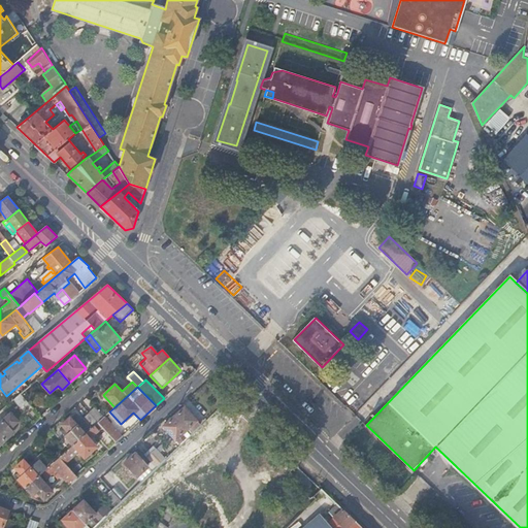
[(27,413),(33,407),(21,393),(14,399),(27,413)]
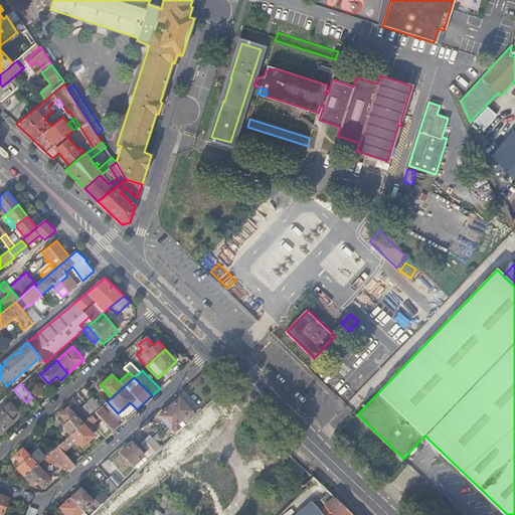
[(93,396),(87,402),(96,412),(102,406),(93,396)]
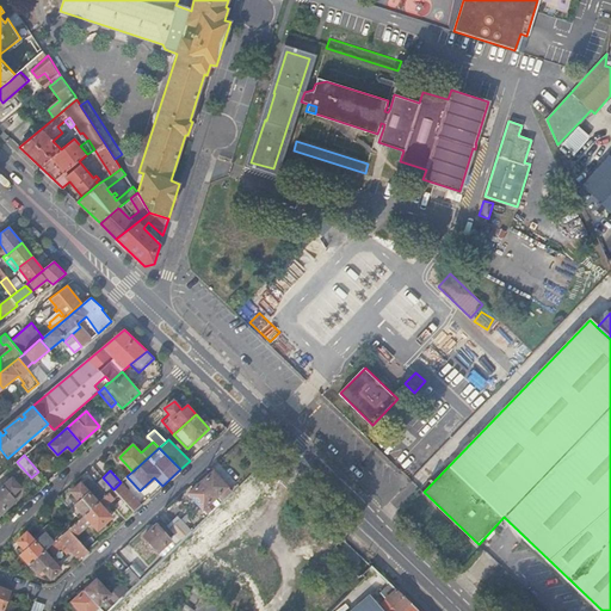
[(220,503),(230,492),(227,488),(228,487),(214,471),(201,482),(220,503)]
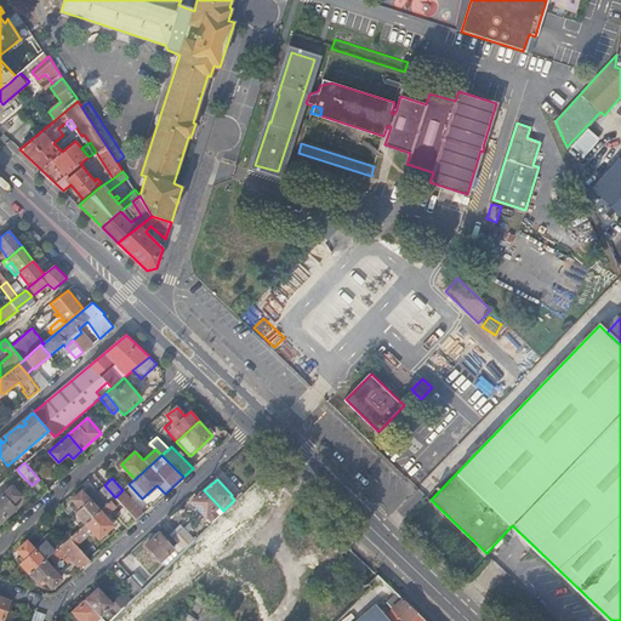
[(0,511),(5,517),(15,508),(11,503),(21,495),(12,485),(0,495),(0,511)]
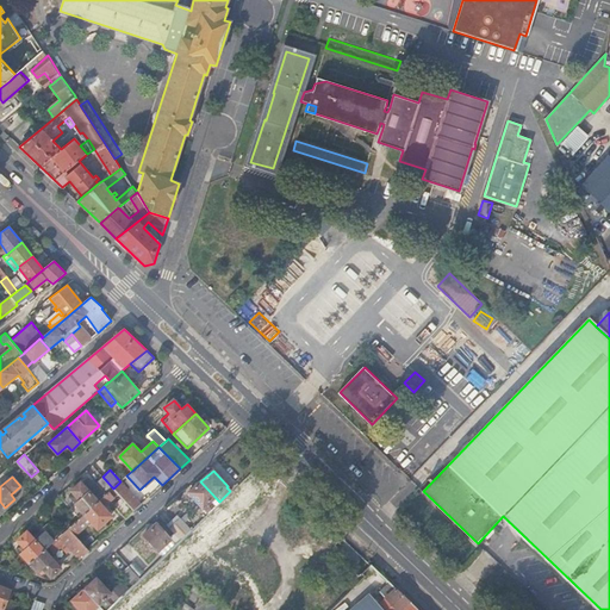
[(113,489),(103,477),(97,483),(106,493),(109,492),(113,489)]
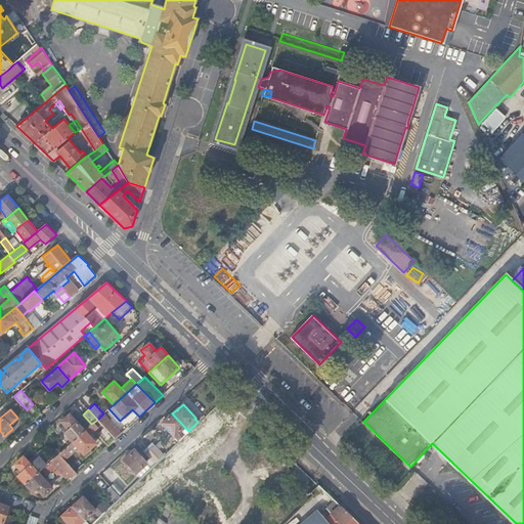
[(64,433),(73,441),(90,425),(82,416),(78,419),(75,415),(73,417),(70,413),(61,422),(63,424),(60,427),(66,432),(64,433)]
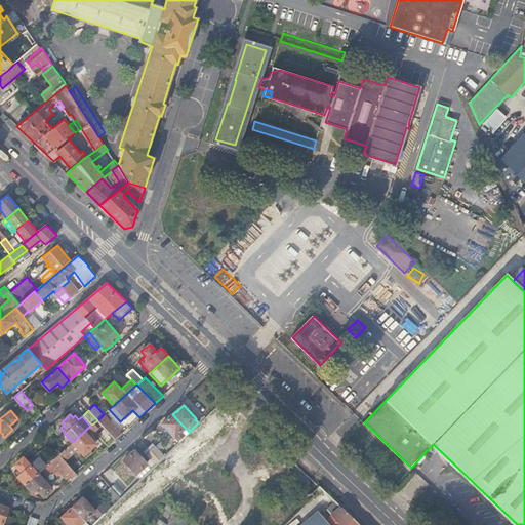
[(105,428),(115,439),(121,434),(104,414),(97,420),(105,428)]
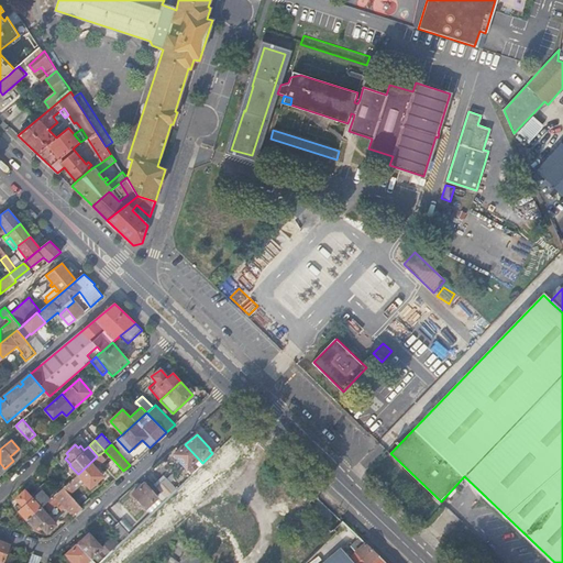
[(191,474),(202,463),(185,444),(174,454),(191,474)]
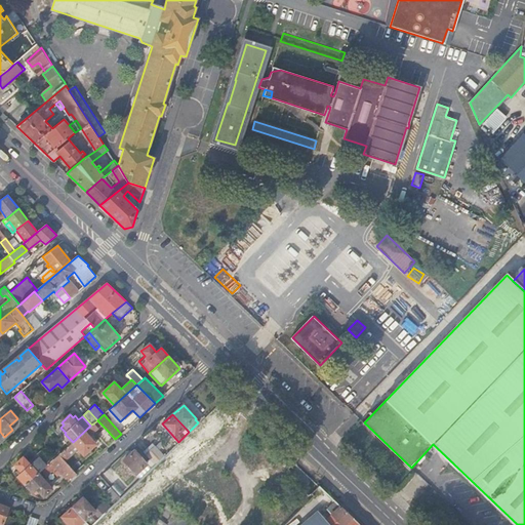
[(58,454),(65,460),(79,448),(84,454),(95,444),(88,436),(97,429),(93,423),(91,425),(90,426),(73,442),(58,454)]
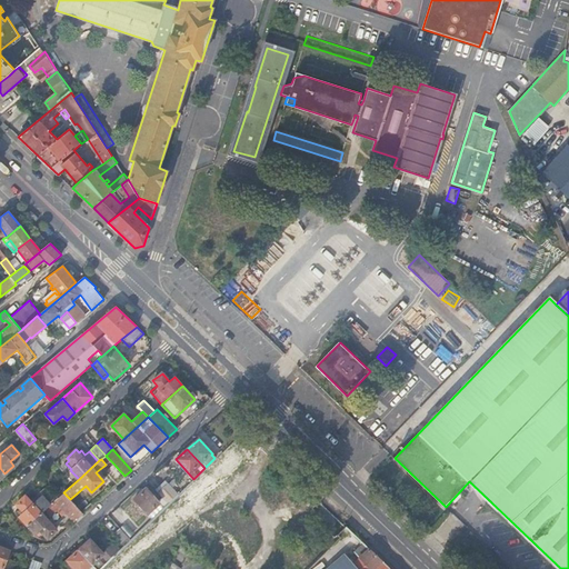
[(105,471),(116,483),(125,476),(113,463),(105,471)]
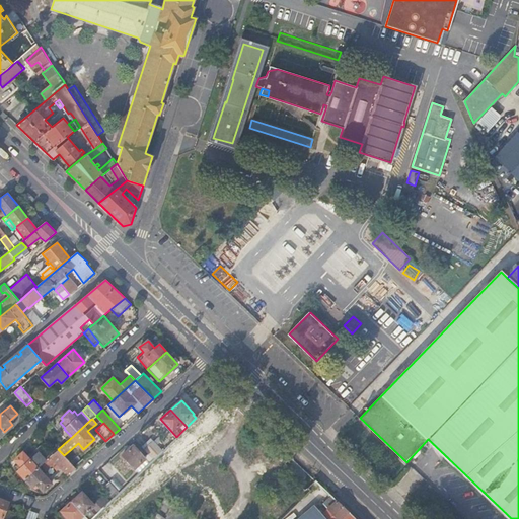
[(153,440),(143,449),(153,459),(162,450),(153,440)]
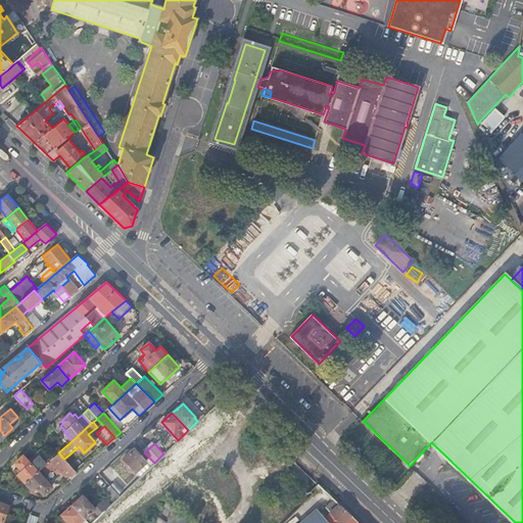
[(134,449),(124,459),(135,472),(146,462),(134,449)]
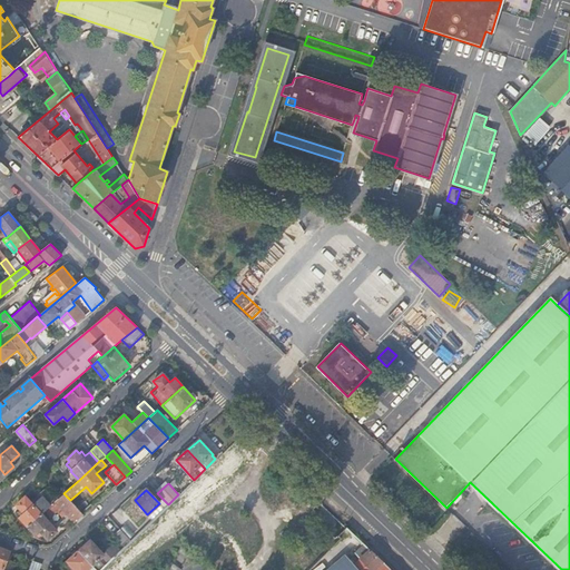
[(64,510),(75,522),(84,514),(70,500),(64,493),(50,505),(28,526),(35,534),(40,530),(47,539),(56,530),(43,517),(47,513),(50,517),(58,509),(61,507),(64,510)]
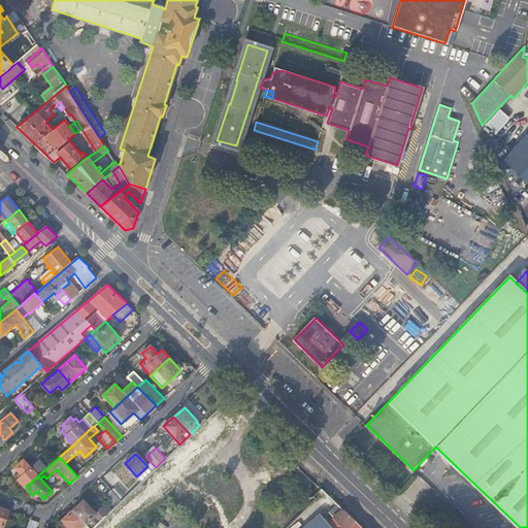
[(37,458),(29,465),(31,468),(39,461),(37,458)]
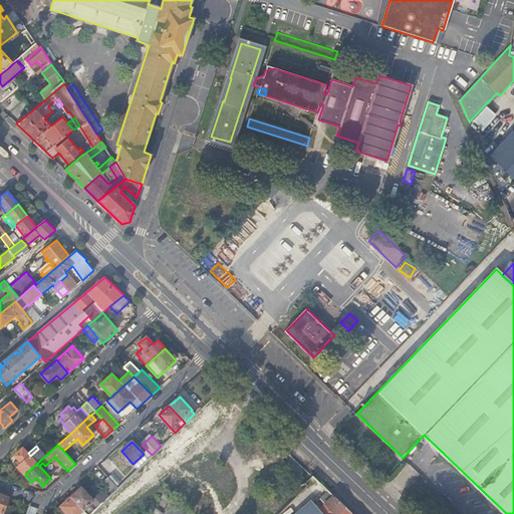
[(17,466),(25,474),(45,456),(38,449),(30,456),(28,453),(23,448),(14,455),(22,463),(17,466)]
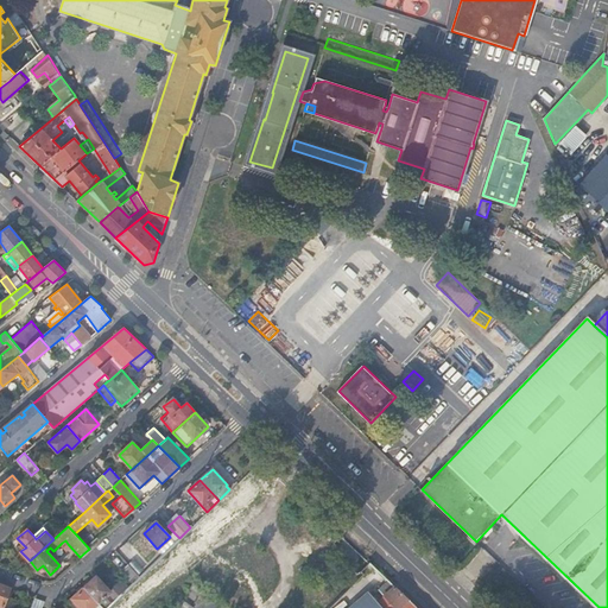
[(127,542),(119,550),(127,558),(137,551),(127,542)]
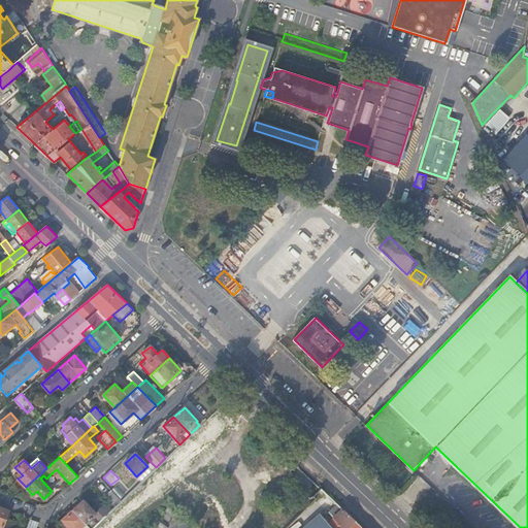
[(122,500),(112,490),(106,495),(116,505),(122,500)]
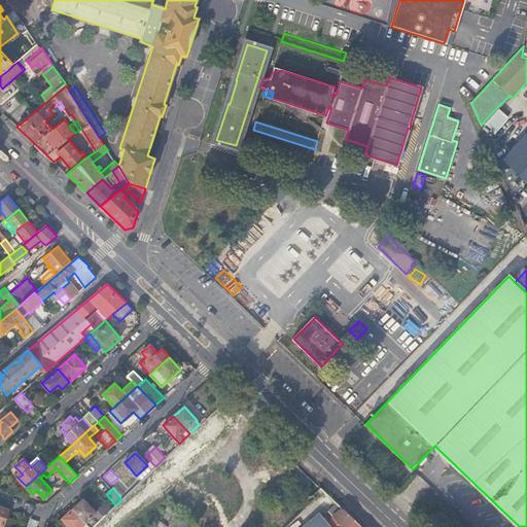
[(83,499),(73,508),(90,526),(91,526),(108,511),(103,504),(95,512),(83,499)]
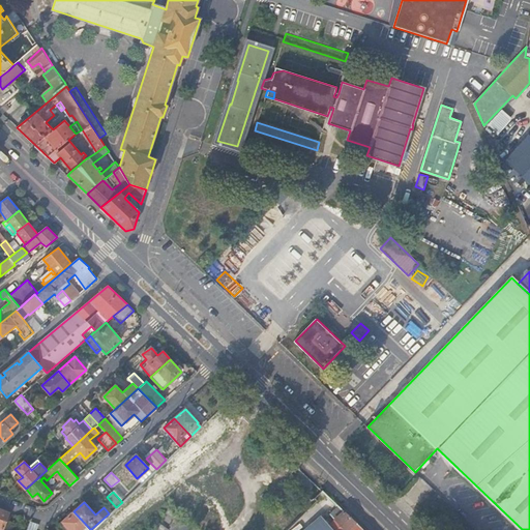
[(325,518),(313,529),(362,529),(337,506),(329,514),(335,521),(332,525),(325,518)]
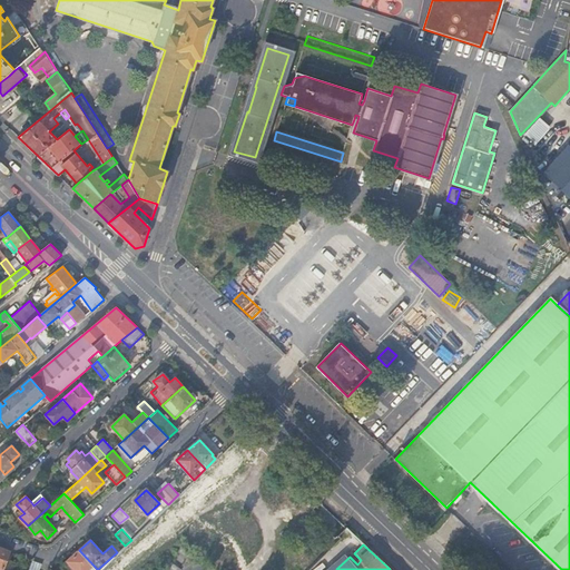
[(0,547),(0,569),(9,569),(13,560),(7,558),(10,551),(0,547)]
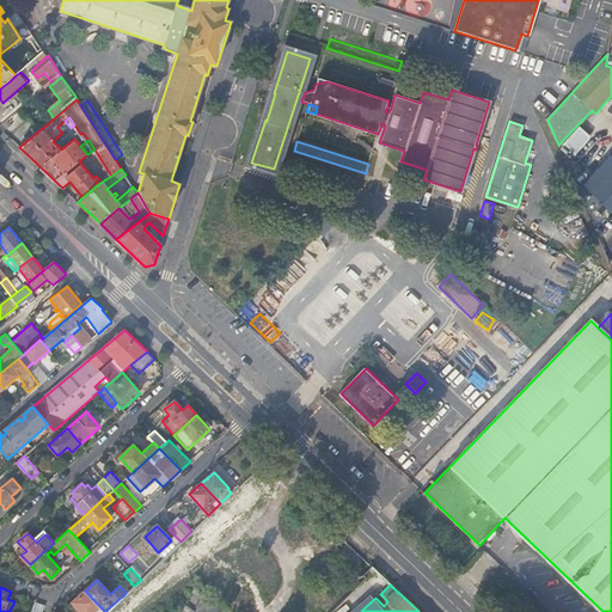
[(104,611),(85,591),(66,609),(68,611),(104,611)]
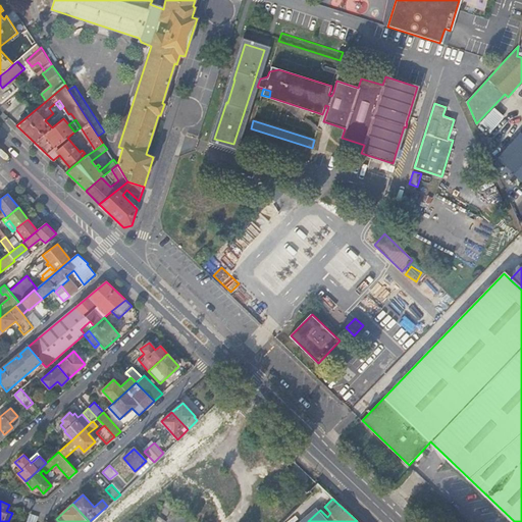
[(330,513),(324,507),(320,510),(327,517),(330,513)]
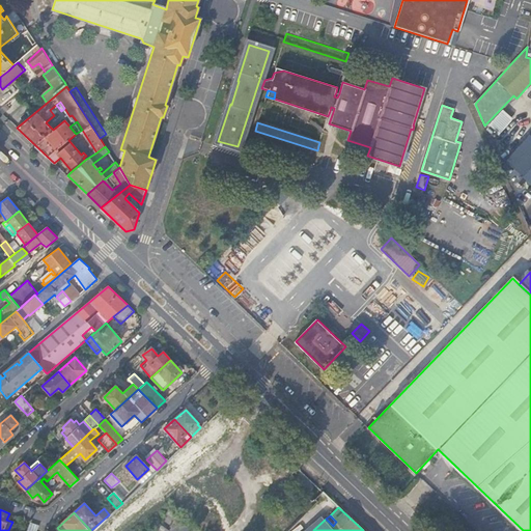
[(28,530),(37,530),(40,525),(31,522),(28,530)]
